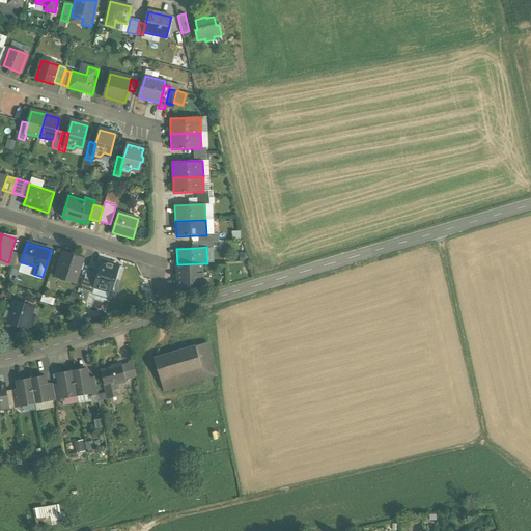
[(17,253),(11,251),(8,262),(7,266),(12,268),(17,253)]
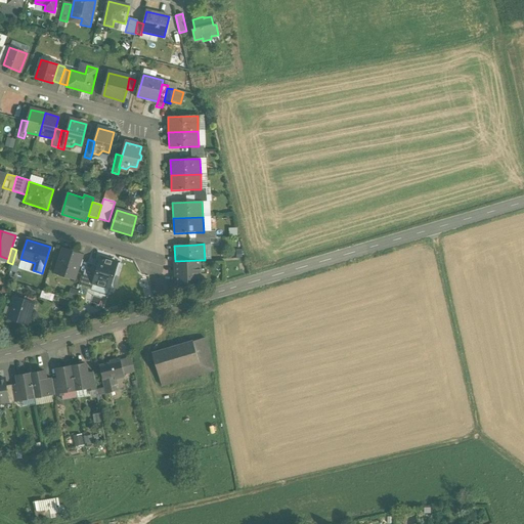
[(83,255),(62,248),(54,273),(76,279),(83,255)]
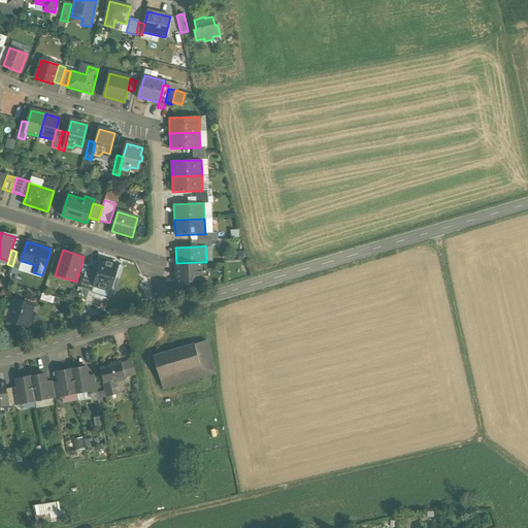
[(23,254),(17,252),(12,266),(12,267),(20,269),(22,261),(21,261),(23,254)]
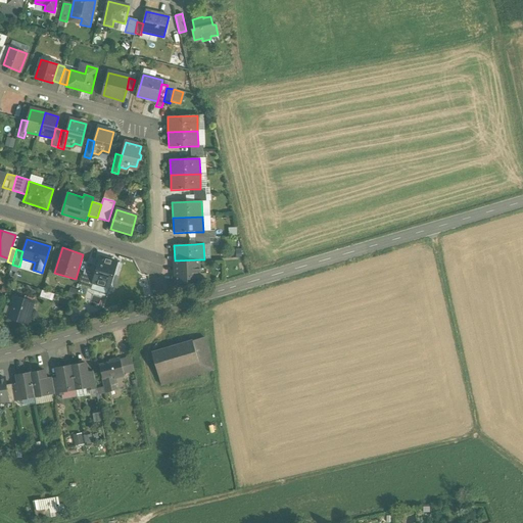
[(117,263),(100,257),(98,266),(95,277),(93,283),(109,288),(117,263)]
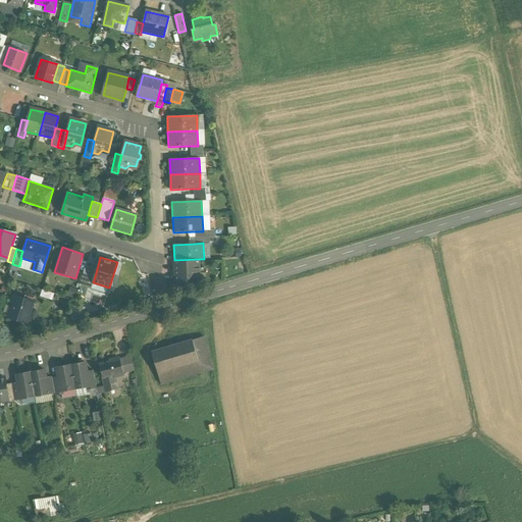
[(199,259),(174,260),(175,283),(188,282),(187,278),(199,278),(199,273),(199,268),(199,259)]
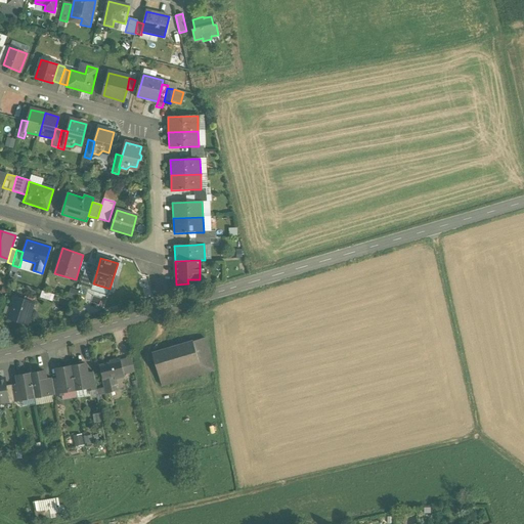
[(98,266),(87,262),(84,274),(95,277),(98,266)]
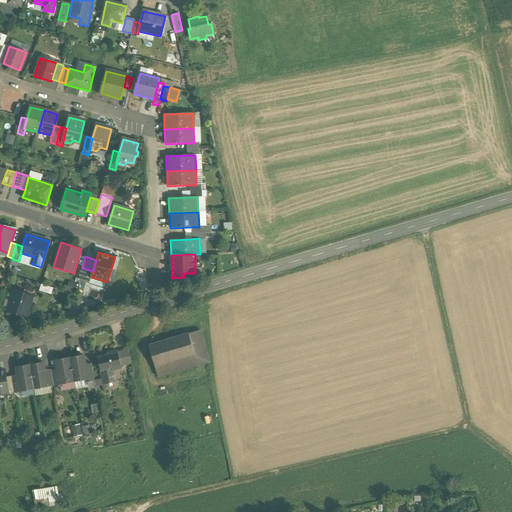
[(93,271),(82,268),(79,278),(90,282),(91,277),(93,271)]
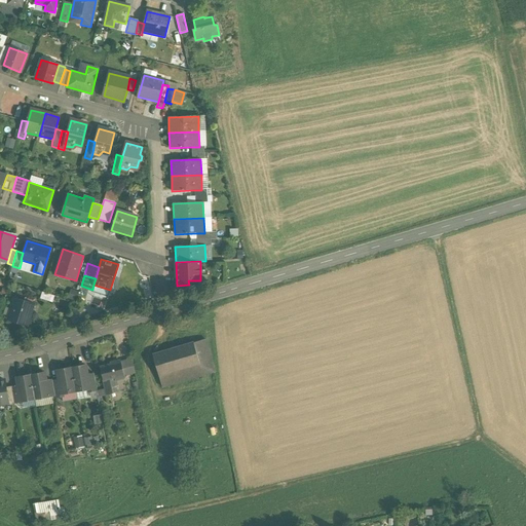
[(33,303),(15,297),(9,318),(27,325),(33,303)]
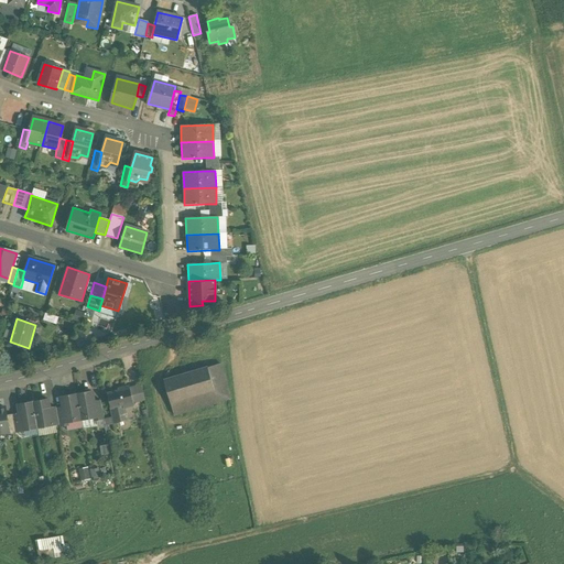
[(220,365),(163,380),(174,414),(230,399),(220,365)]
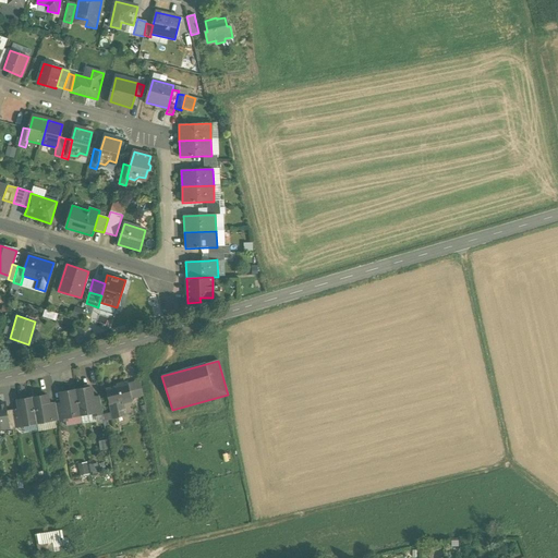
[(128,383),(117,386),(117,387),(107,389),(110,403),(122,400),(122,402),(131,400),(128,383)]
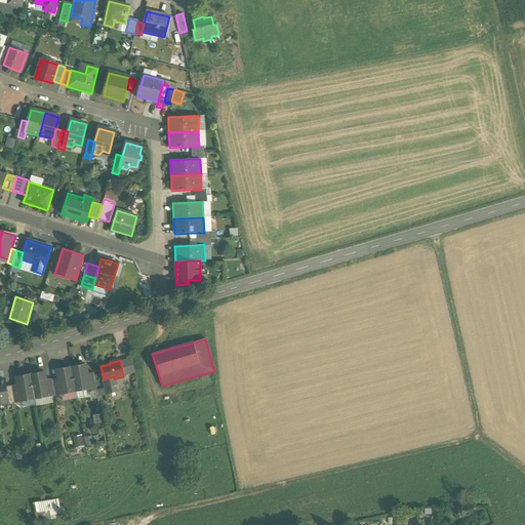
[(86,365),(72,367),(76,391),(89,388),(90,388),(87,374),(86,365)]
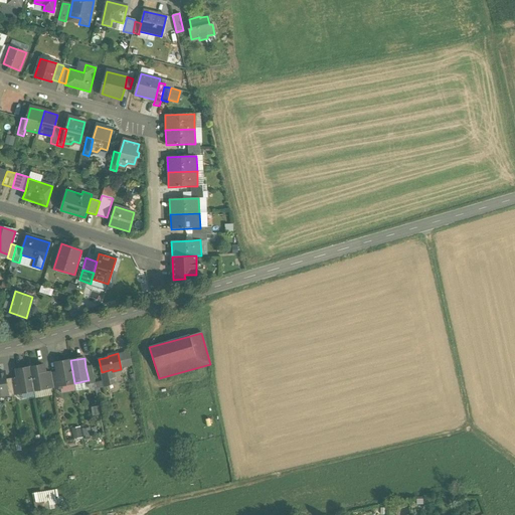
[(70,360),(55,363),(57,372),(59,385),(60,385),(74,383),(70,360)]
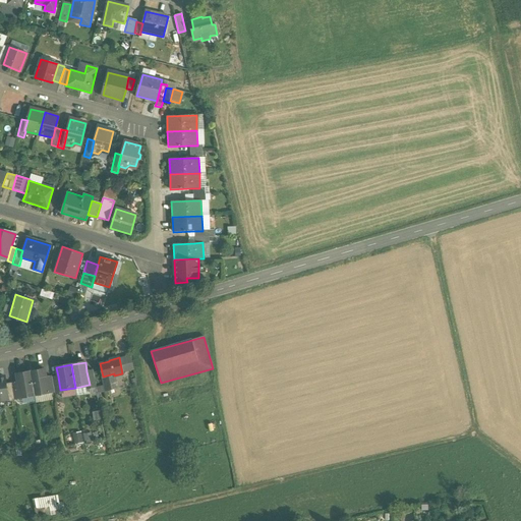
[(45,369),(31,371),(35,395),(49,392),(46,378),(45,369)]
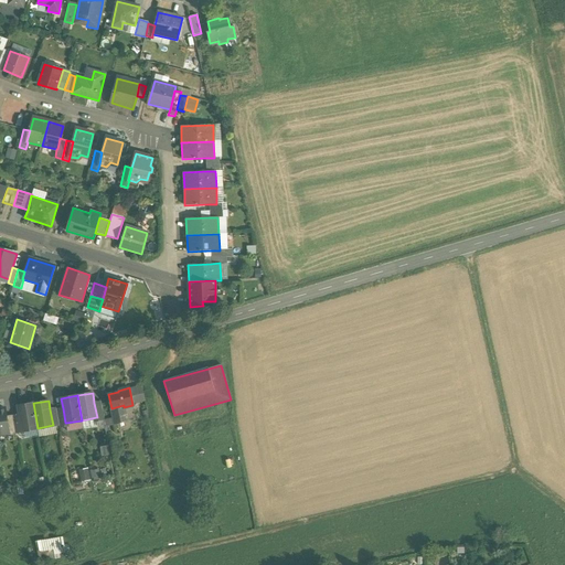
[(100,401),(94,403),(97,417),(96,417),(97,422),(104,419),(100,401)]
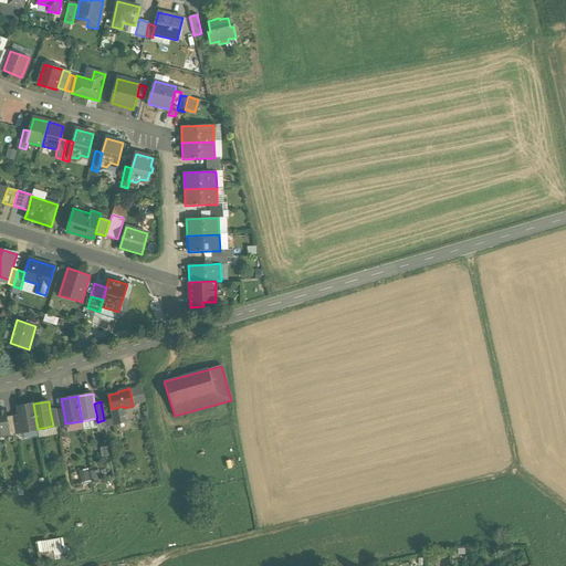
[(33,404),(18,406),(20,416),(22,431),(38,429),(33,404)]
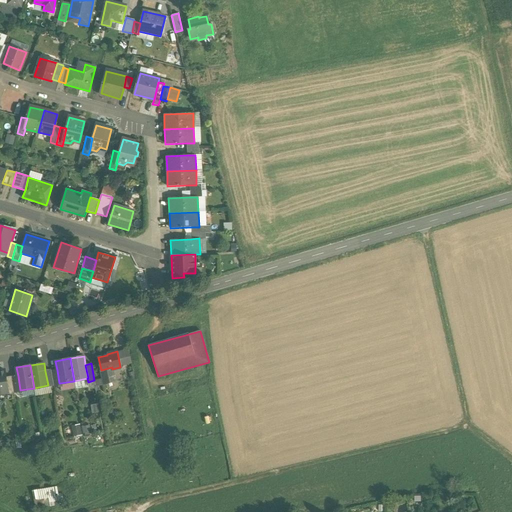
[(112,367),(101,370),(104,384),(115,382),(112,369),(112,367)]
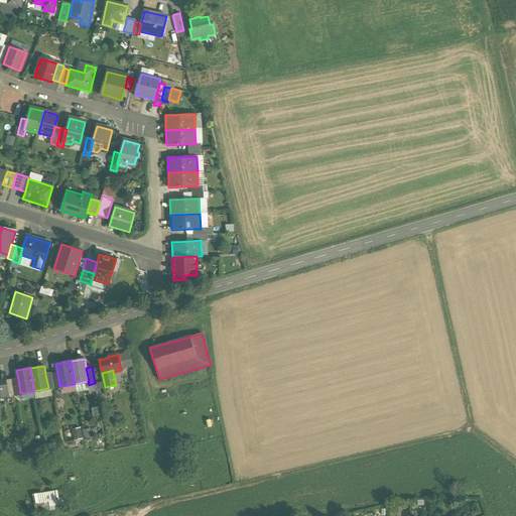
[(51,373),(45,374),(48,388),(53,387),(51,374),(51,373)]
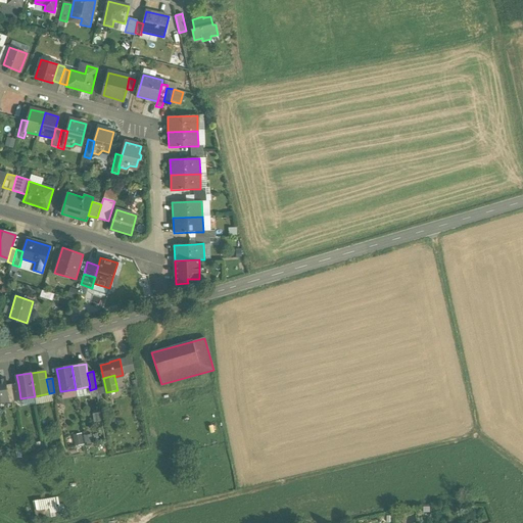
[(58,378),(52,379),(54,392),(55,396),(61,394),(61,391),(60,391),(58,378)]
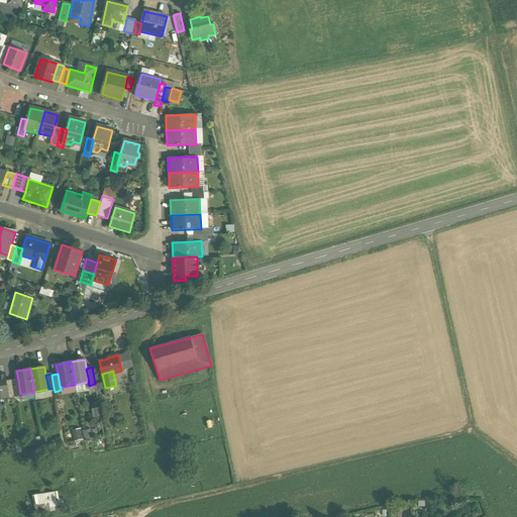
[(11,380),(6,381),(8,396),(7,396),(7,399),(14,398),(14,395),(12,381),(11,380)]
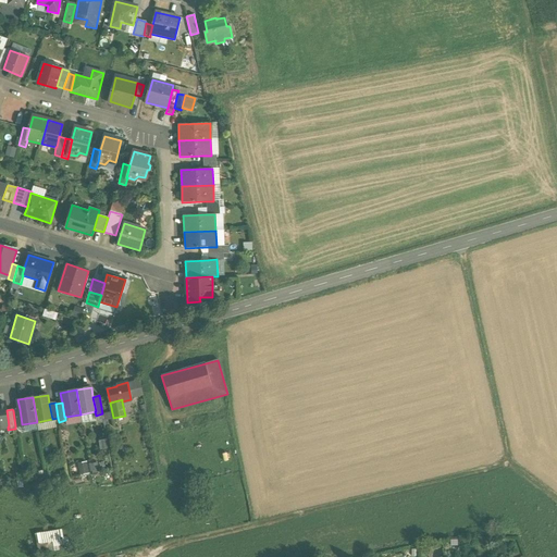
[(20,409),(13,410),(15,425),(22,424),(20,409)]
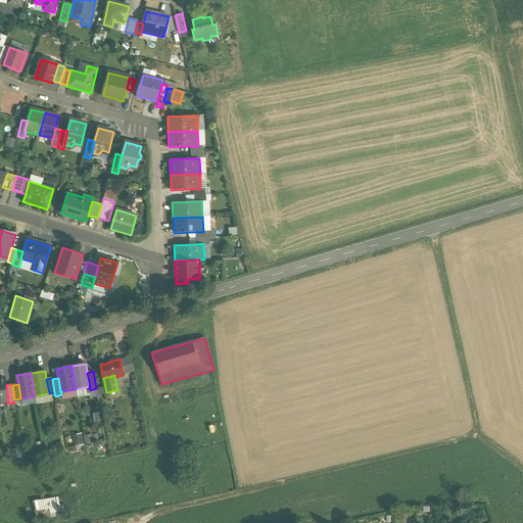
[(94,441),(91,431),(74,435),(77,445),(94,441)]
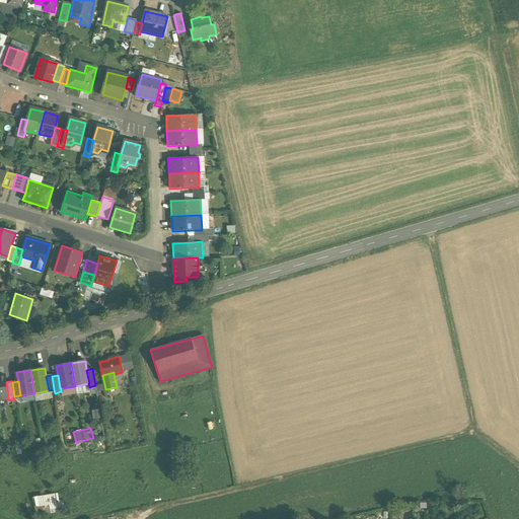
[(33,496),(35,513),(61,509),(59,492),(33,496)]
